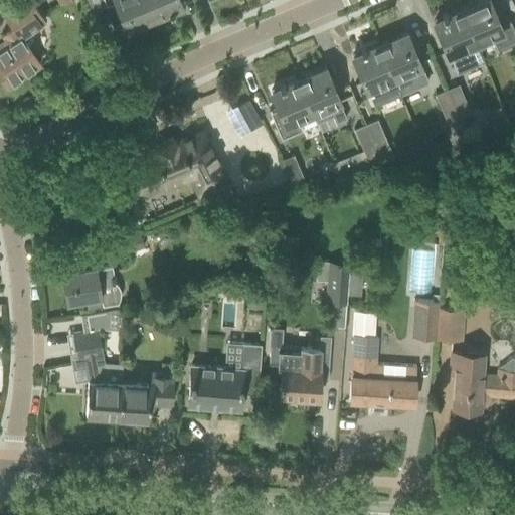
[(31,33),(28,30),(43,20),(30,0),(19,0),(2,12),(13,28),(3,35),(5,39),(0,42),(0,47),(1,49),(0,49),(0,75),(6,86),(38,64),(27,47),(25,44),(29,42),(31,33)]
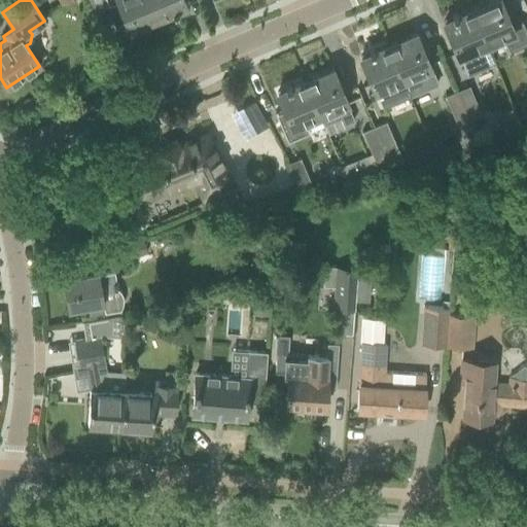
[(106,0),(109,7),(118,4),(130,30),(157,19),(148,0),(106,0)]
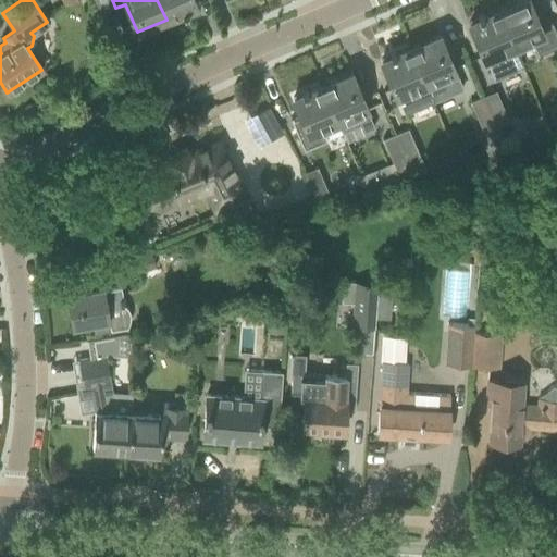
[(157,0),(166,20),(196,7),(192,0),(157,0)]
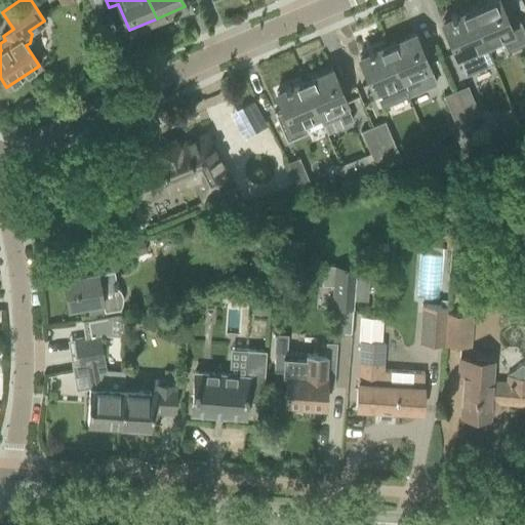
[(497,0),(490,0),(469,9),(484,44),(499,38),(505,50),(524,41),(524,34),(519,21),(516,23),(512,12),(505,15),(497,0)]
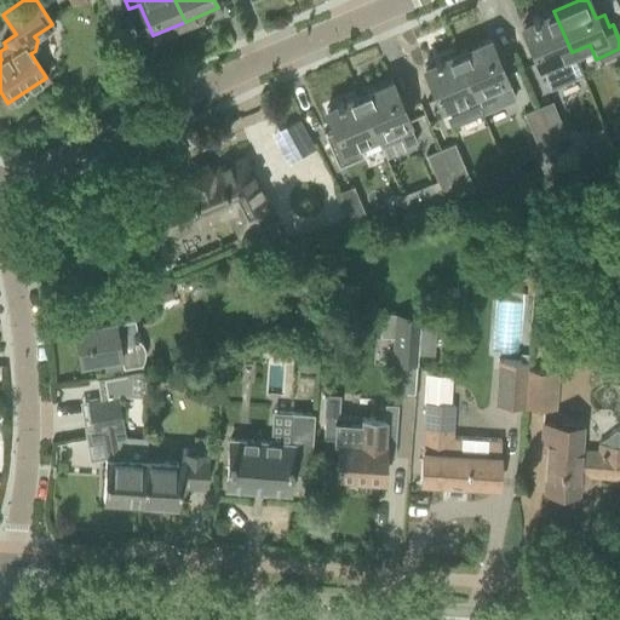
[(572,52),(554,11),(521,26),(550,91),(551,90),(549,86),(580,73),(572,52)]
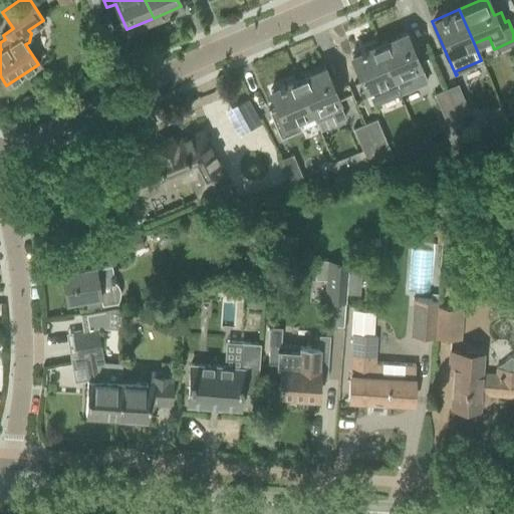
[(405,32),(377,44),(393,78),(399,93),(400,94),(427,82),(420,67),(413,51),(405,32)]
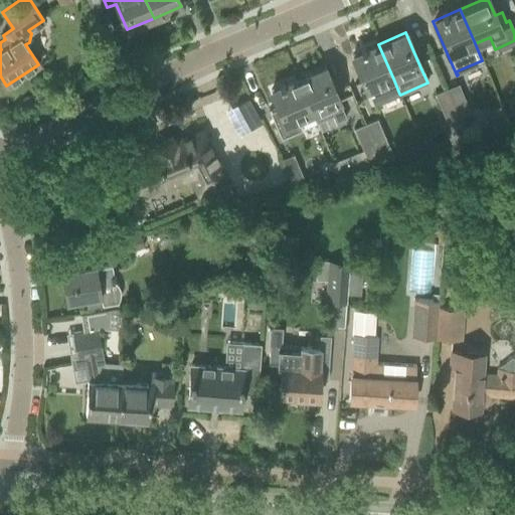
[(360,52),(352,55),(373,105),(399,94),(393,78),(378,44),(364,50),(364,48),(359,50),(360,52)]
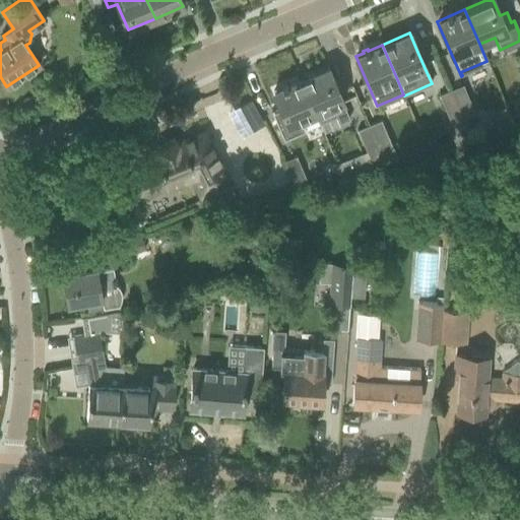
[(327,68),(300,79),(314,114),(319,124),(333,118),(336,124),(348,119),(345,113),(341,103),(342,102),(335,86),(327,68)]
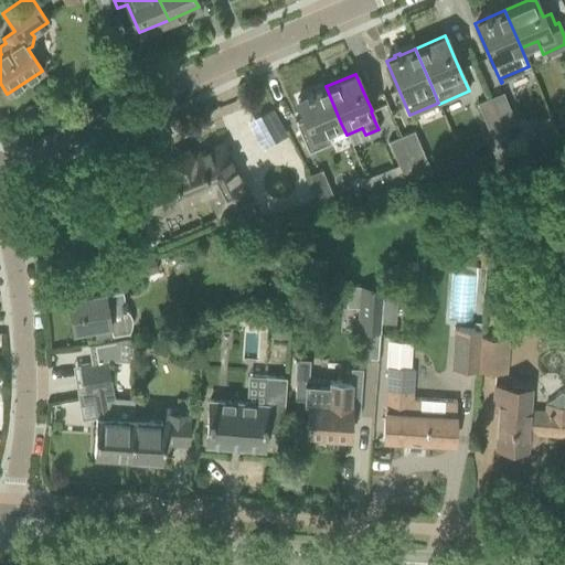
[(296,119),(294,120),(307,151),(319,147),(330,142),(324,131),(341,124),(326,86),(296,99),(305,119),(297,121),(296,119)]
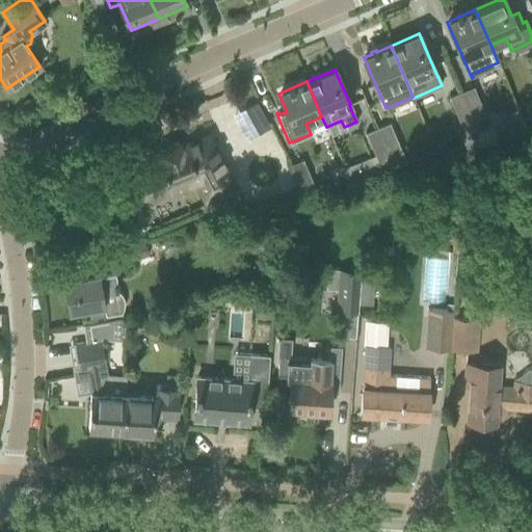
[(472,88),(460,94),(473,124),(485,118),(472,88)]
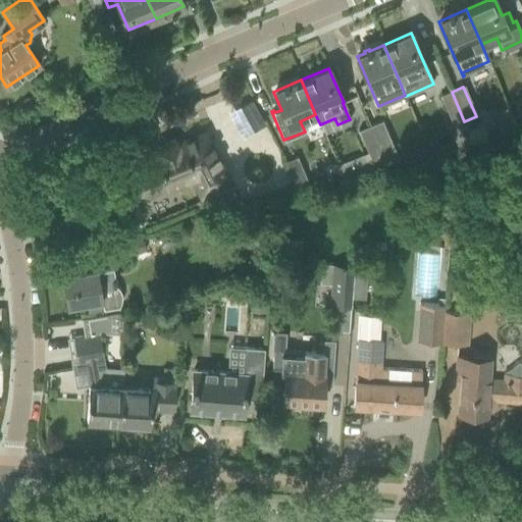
[(464,121),(452,92),(439,97),(453,126),(464,121)]
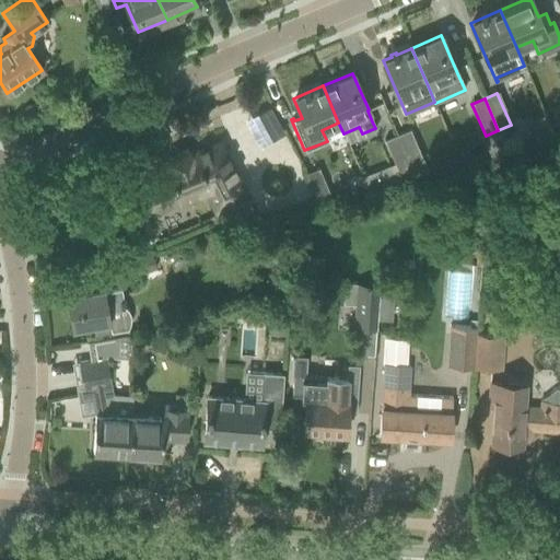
[(396,136),(413,177),(428,173),(409,130),(396,136)]
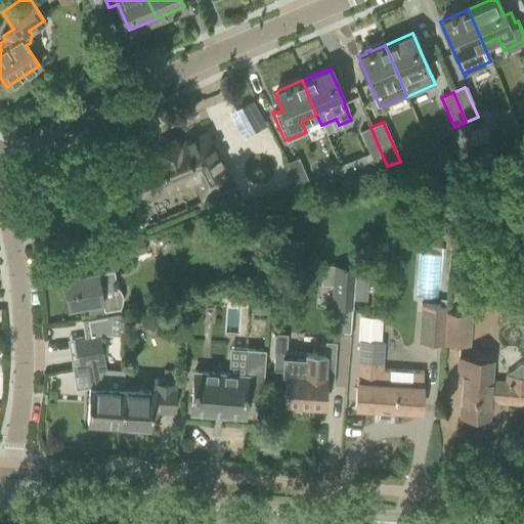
[(387,166),(370,127),(358,132),(370,161),(368,162),(372,170),(387,166)]
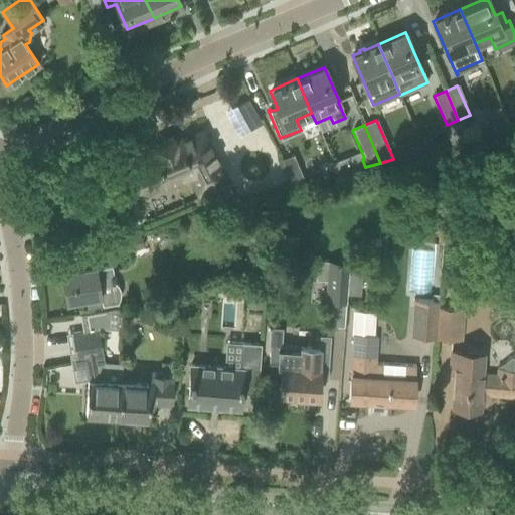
[(227,180),(202,132),(191,136),(176,142),(174,143),(172,138),(153,146),(154,150),(141,155),(143,161),(139,163),(141,167),(123,174),(133,198),(153,190),(150,184),(166,178),(168,183),(202,169),(211,187),(227,180)]
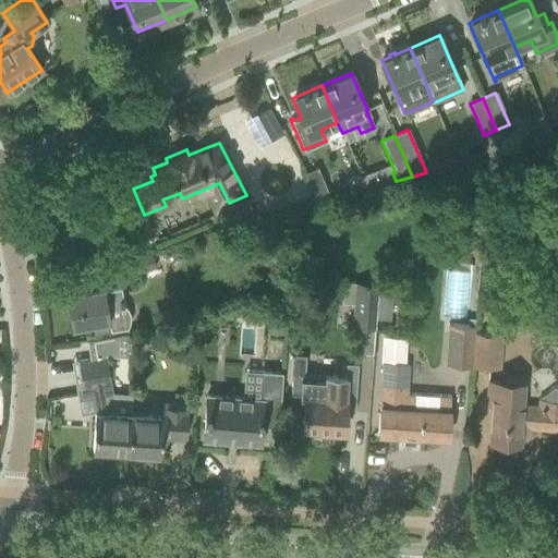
[(329,199),(316,169),(303,174),(316,205),(329,199)]
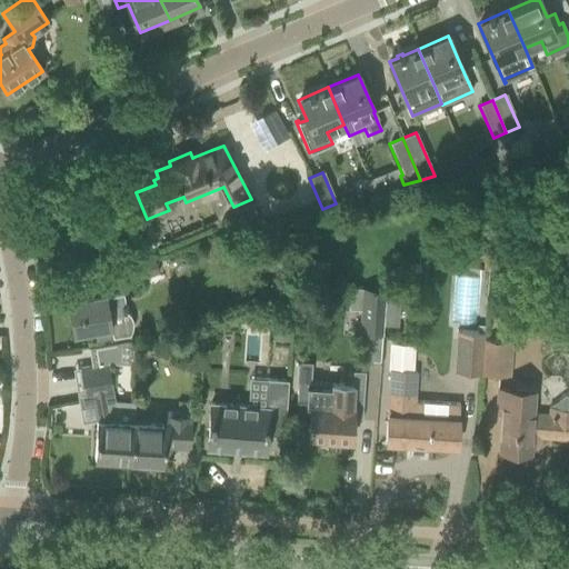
[(145,243),(131,248),(136,258),(148,253),(145,243)]
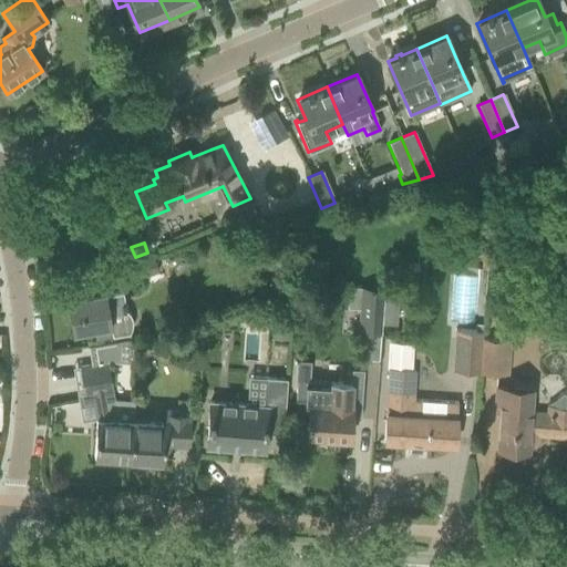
[(156,271),(152,256),(129,263),(134,278),(156,271)]
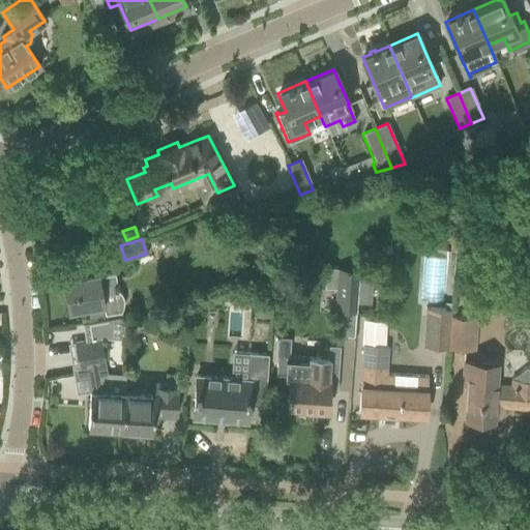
[(340,270),(336,311),(344,312),(356,313),(360,271),(357,271),(344,270),(340,270)]
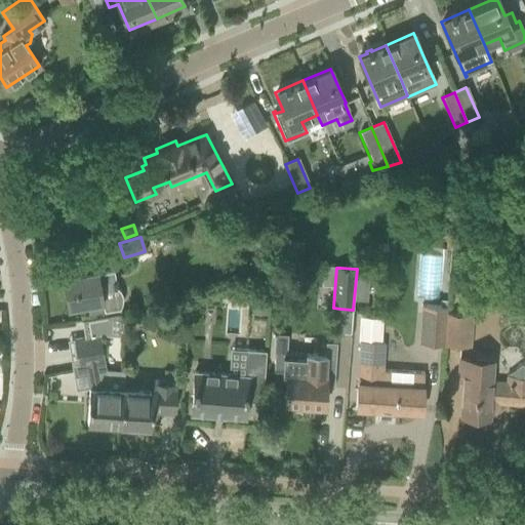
[(97,272),(82,275),(63,278),(68,308),(86,304),(88,313),(121,308),(120,304),(123,299),(123,294),(121,289),(117,286),(115,271),(98,274),(97,272)]
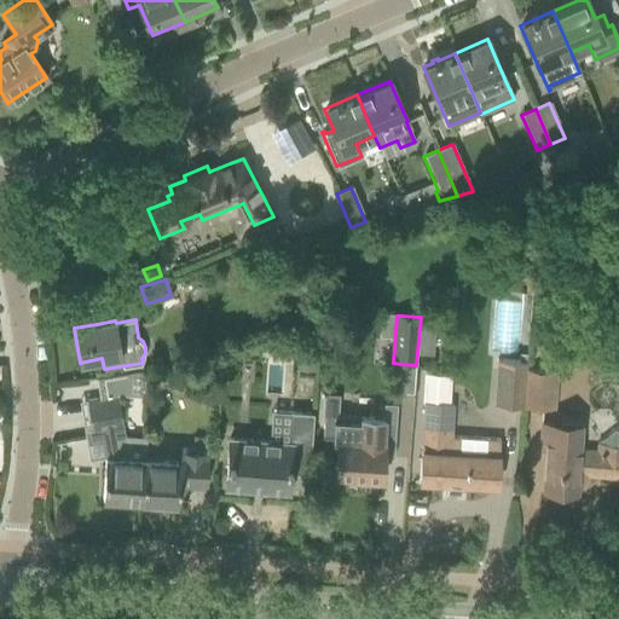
[(299,348),(298,369),(313,370),(316,350),(299,348)]
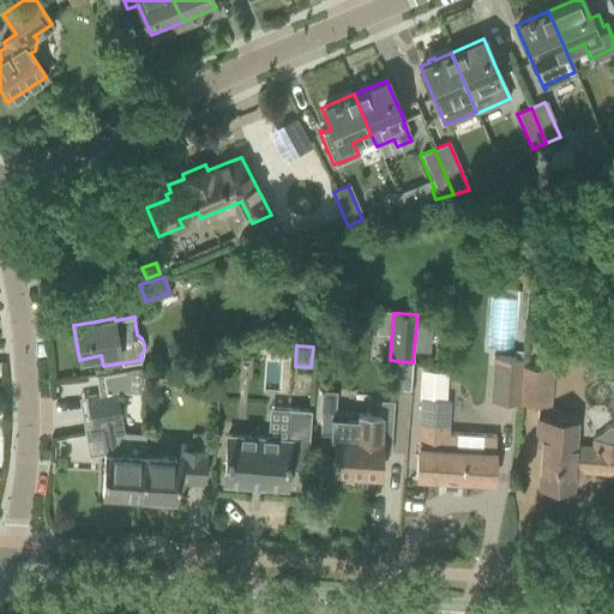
[(516,404),(519,361),(493,359),(491,402),(516,404)]
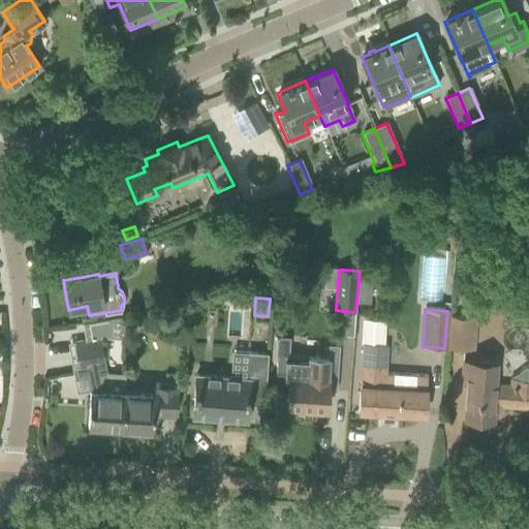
[(449,317),(447,349),(468,350),(471,319),(449,317)]
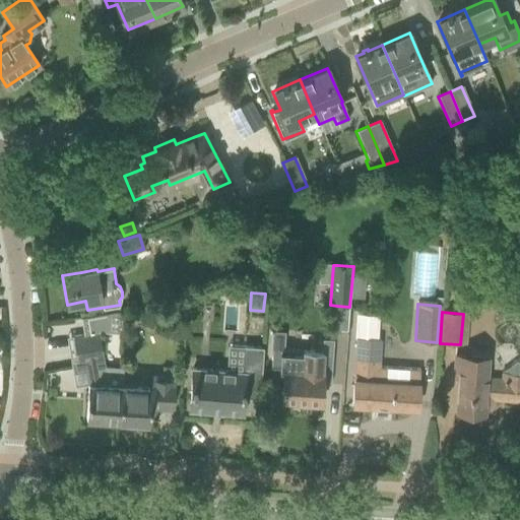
[(358,314),(351,403),(376,404),(375,413),(386,414),(386,405),(417,407),(419,371),(379,368),(381,339),(379,339),(380,315),(358,314)]
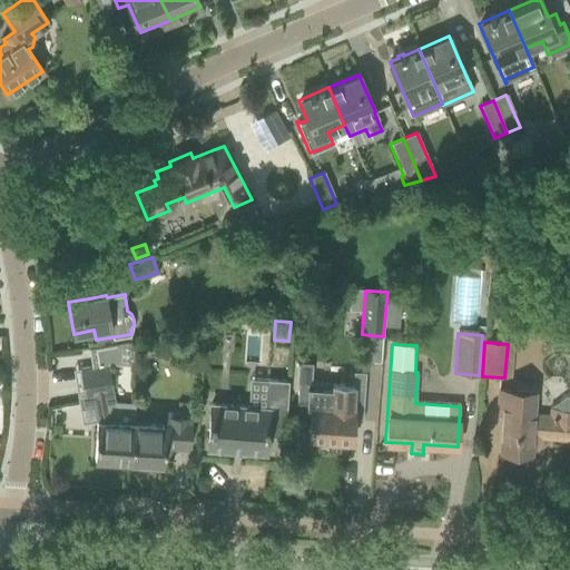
[(108,363),(79,369),(79,370),(85,397),(90,396),(95,421),(91,459),(128,462),(130,423),(131,404),(114,402),(111,393),(112,393),(108,363)]
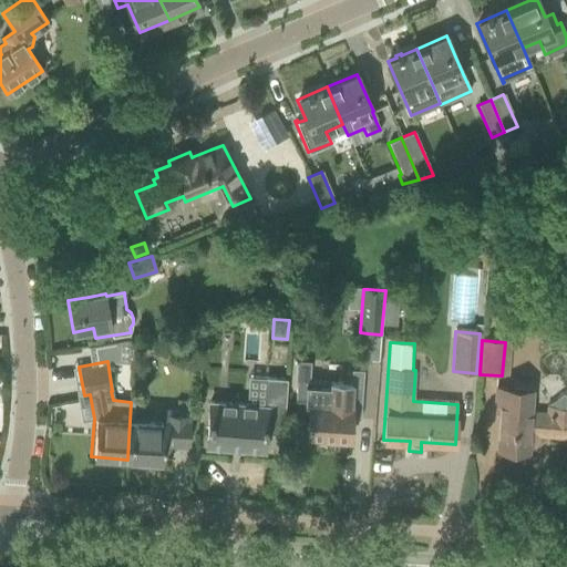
[(296,380),(292,421),(308,422),(308,423),(308,426),(307,435),(348,439),(349,428),(350,420),(360,420),(363,370),(352,369),(351,383),(296,380)]
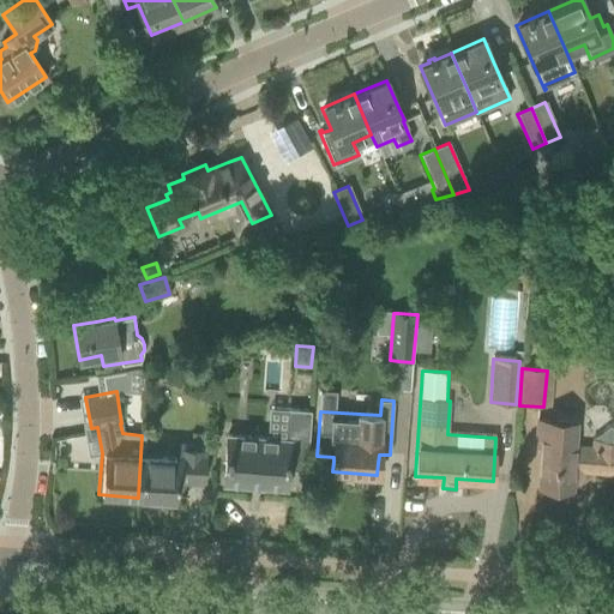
[(140,456),(138,498),(172,500),(172,493),(182,494),(182,493),(181,493),(184,474),(200,475),(204,431),(205,403),(184,402),(181,434),(197,435),(196,437),(190,437),(190,441),(173,440),(170,458),(140,456)]
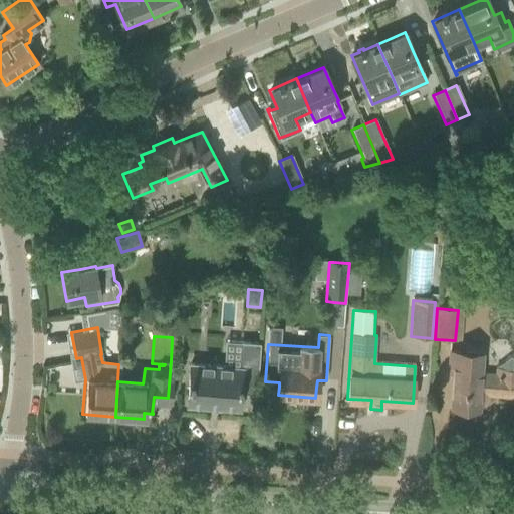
[(190,364),(187,405),(239,409),(240,393),(256,394),(260,343),(241,341),(239,367),(190,364)]
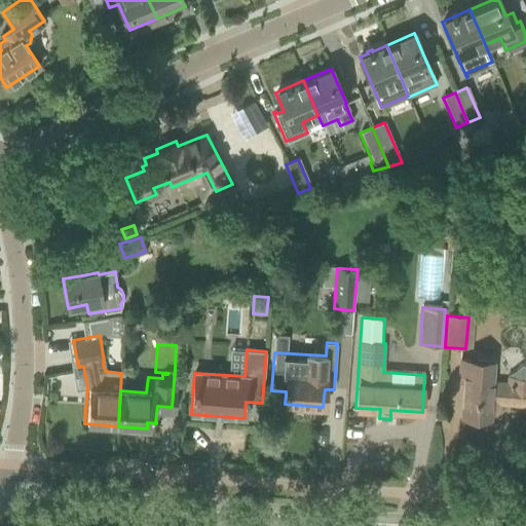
[(460,363),(459,382),(463,382),(461,415),(488,417),(489,405),(490,405),(491,402),(525,404),(525,365),(521,365),(505,376),(505,381),(491,380),(492,365),(460,363)]
